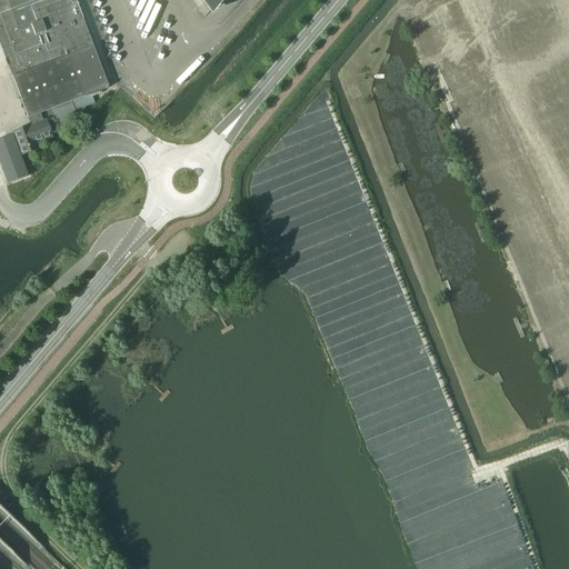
[(11,77),(92,46),(89,37),(93,35),(91,27),(87,28),(76,0),(0,0),(0,46),(11,76),(11,77)]
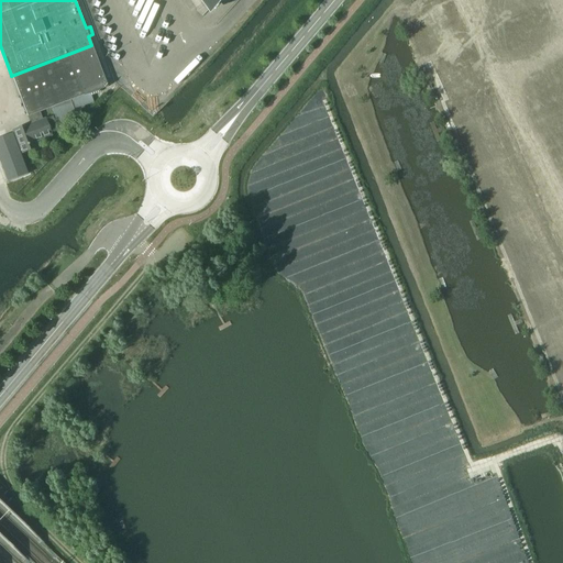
[(199,0),(209,13),(219,0),(199,0)]
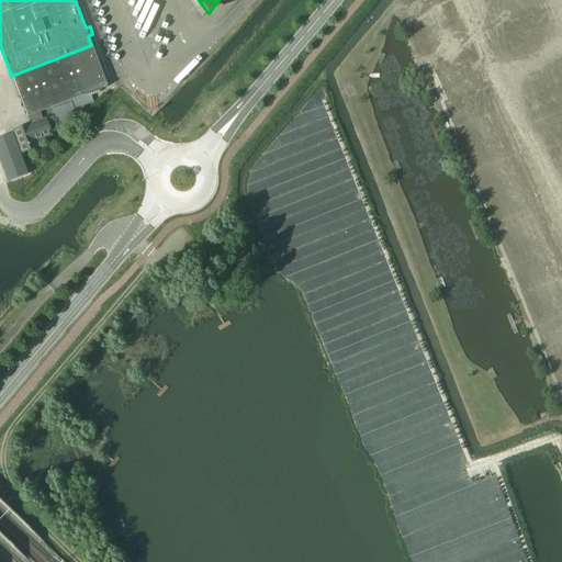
[(58,128),(78,121),(77,117),(80,116),(78,110),(85,108),(83,105),(92,102),(91,97),(100,93),(99,90),(107,87),(91,45),(11,76),(26,116),(29,115),(32,124),(43,120),(40,112),(44,110),(51,108),(58,128)]
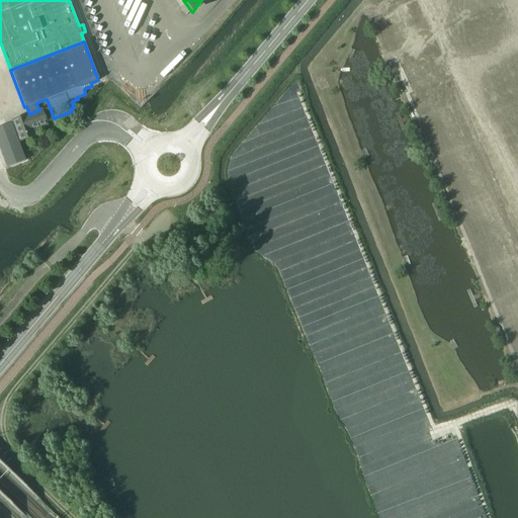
[(22,116),(12,120),(19,141),(27,138),(25,133),(47,124),(46,122),(53,119),(49,107),(44,108),(40,101),(36,103),(39,110),(29,114),(27,115),(28,116),(23,118),(22,116)]
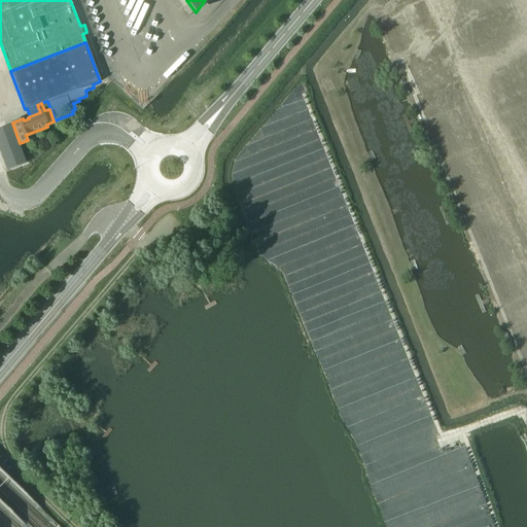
[(11,125),(0,129),(0,153),(6,171),(26,163),(11,125)]
